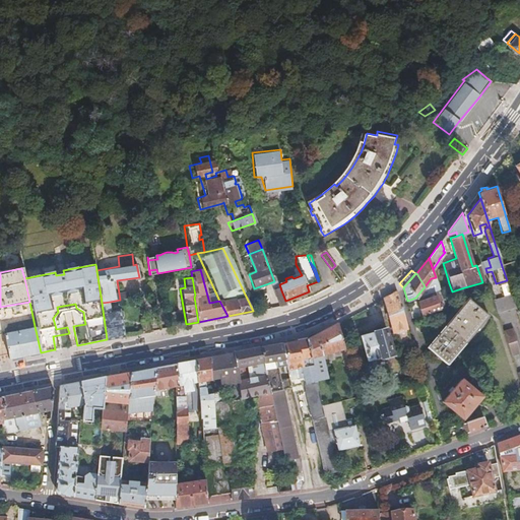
[(452,291),(448,293),(451,300),(463,295),(461,288),(452,291)]
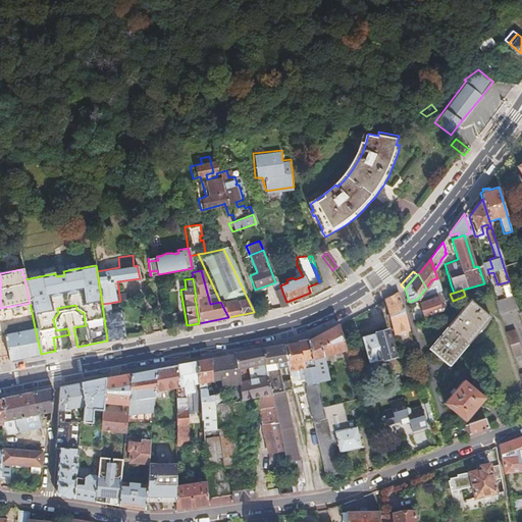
[(288,306),(286,302),(282,292),(275,294),(281,308),(288,306)]
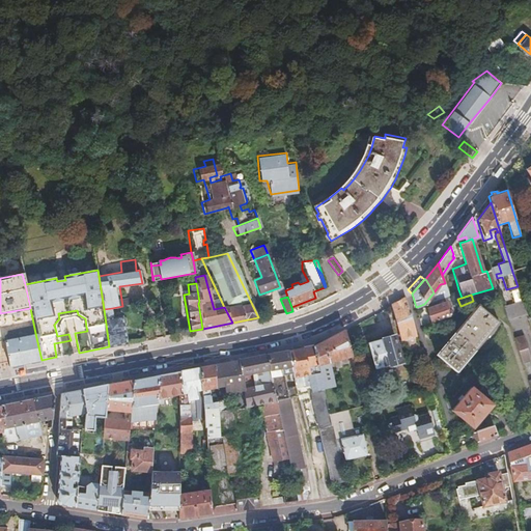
[(406,297),(391,305),(395,317),(394,319),(391,320),(393,325),(397,327),(404,352),(420,347),(414,327),(409,310),(406,297)]
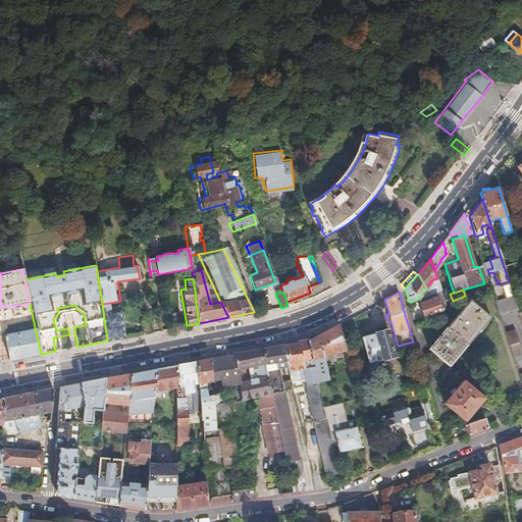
[(436,297),(435,293),(418,299),(419,303),(436,297)]
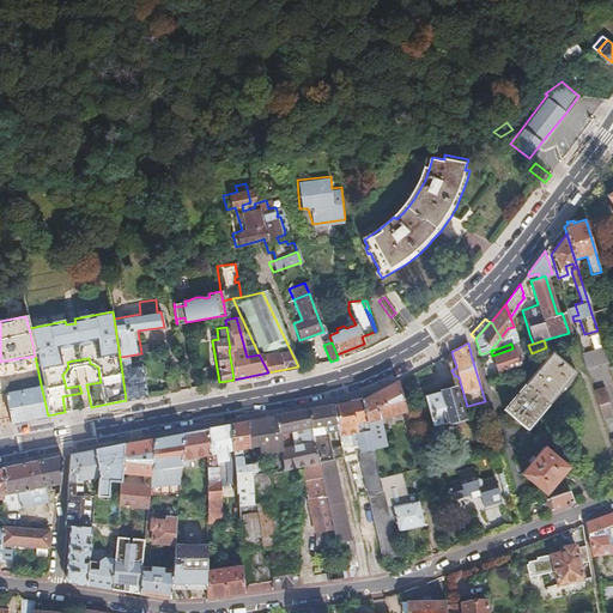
[(580,353),(586,369),(607,362),(602,346),(580,353)]
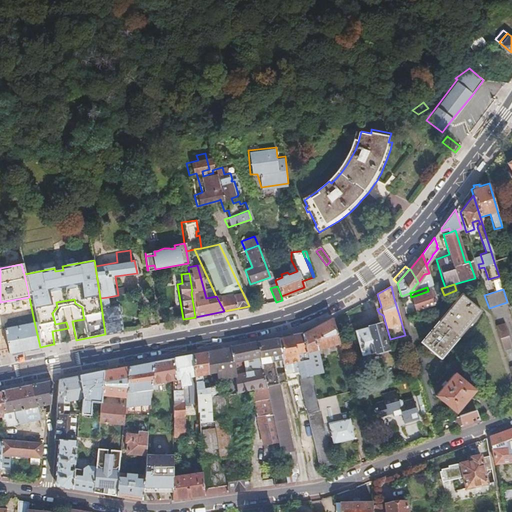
[(421,306),(432,302),(428,291),(411,297),(416,308),(421,306)]
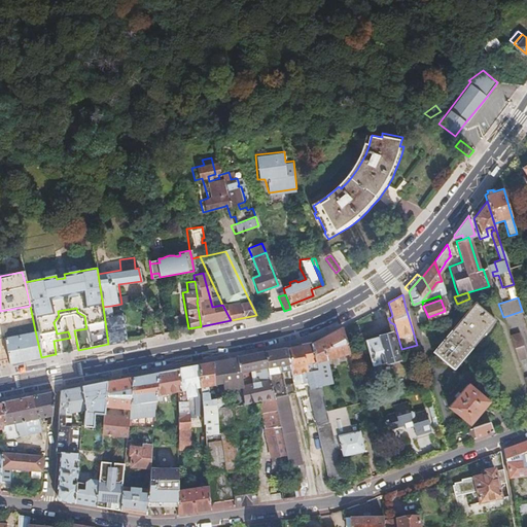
[(452,329),(471,345),(493,319),(473,303),(452,329)]
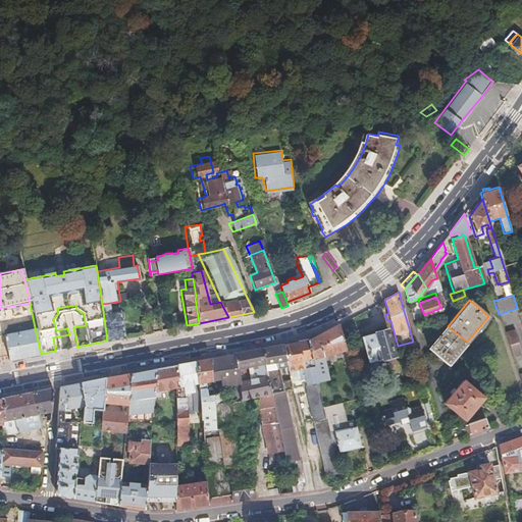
[(110,303),(102,304),(107,341),(125,337),(122,321),(125,320),(126,316),(125,313),(122,310),(112,312),(110,303)]
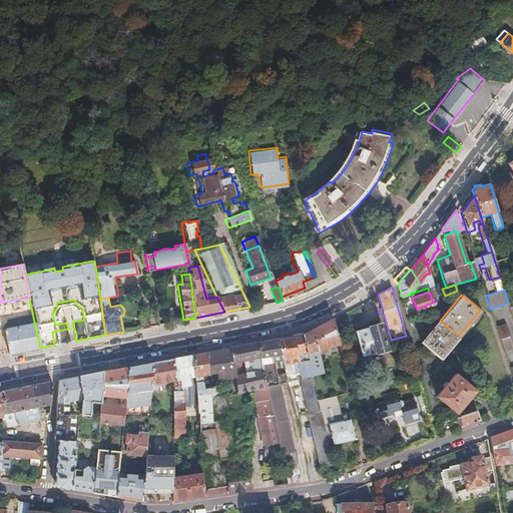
[(52,314),(54,321),(57,321),(55,314),(60,308),(73,305),(79,309),(80,316),(83,316),(82,308),(75,304),(74,300),(56,303),(57,308),(52,314)]
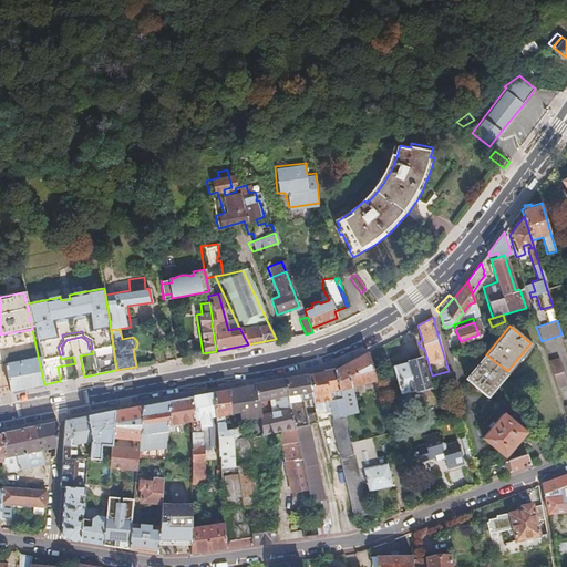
[(155,363),(164,361),(158,348),(152,349),(155,363)]
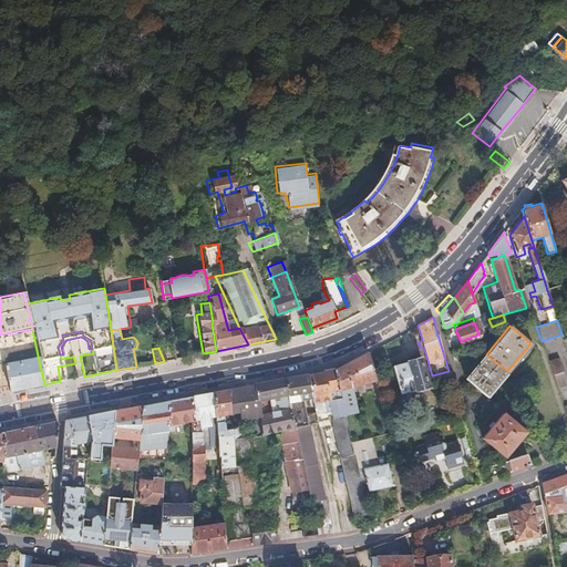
[(336,369),(334,369),(346,416),(358,413),(352,391),(374,380),(367,352),(336,369)]
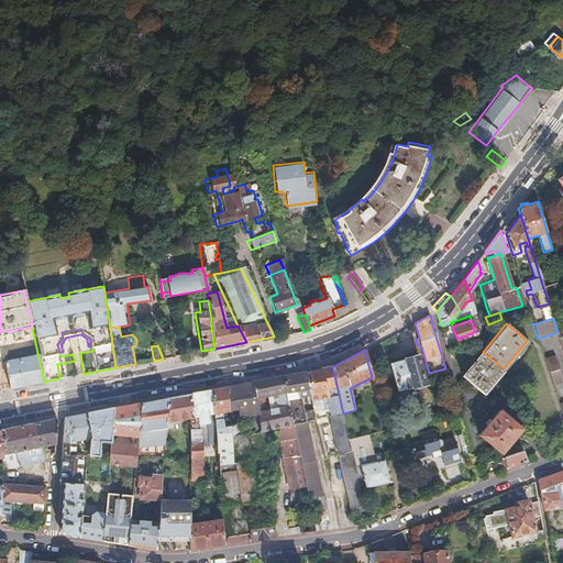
[(484,394),(504,368),(483,352),(463,376),(484,394)]
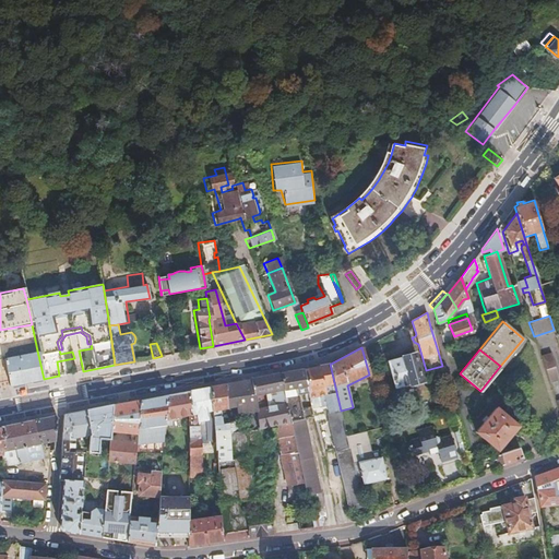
[(44,379),(37,351),(6,357),(11,385),(44,379)]
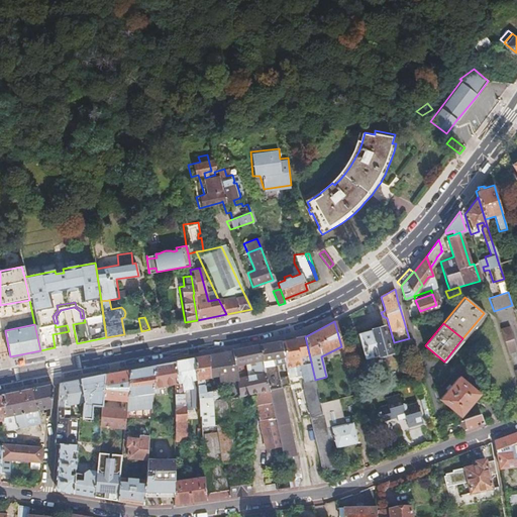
[(499,328),(509,356),(516,353),(516,351),(508,325),(499,328)]
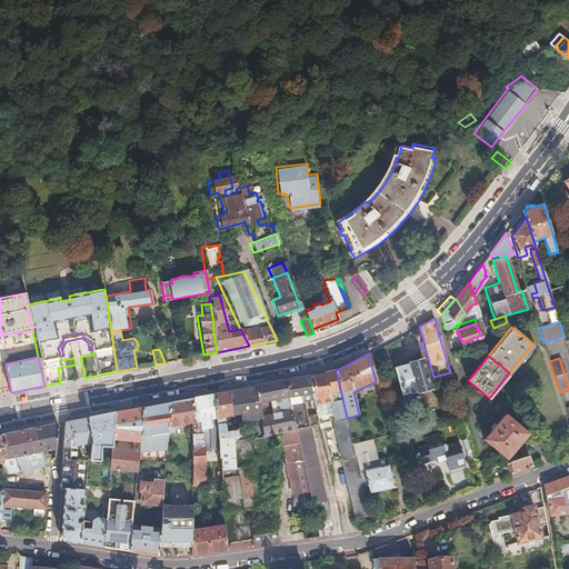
[(409,366),(393,370),(401,395),(417,390),(417,391),(429,388),(421,360),(408,363),(409,366)]
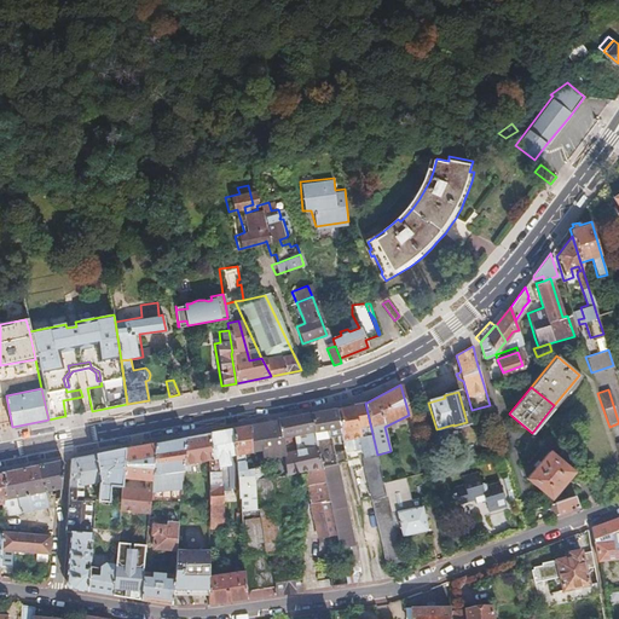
[(63,400),(65,416),(85,412),(82,397),(63,400)]
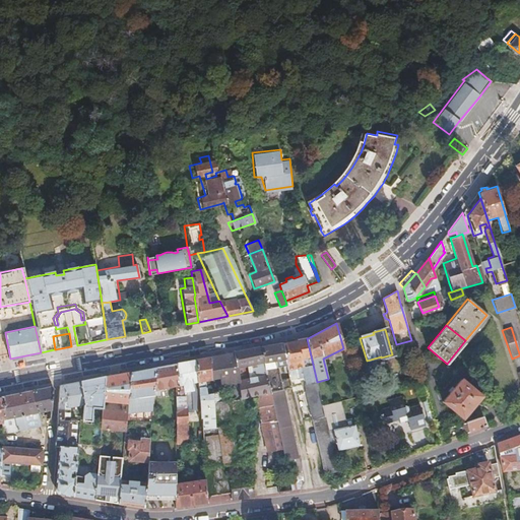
[(307,338),(283,342),(286,359),(288,370),(302,367),(304,374),(314,419),(325,417),(322,406),(317,382),(307,338)]
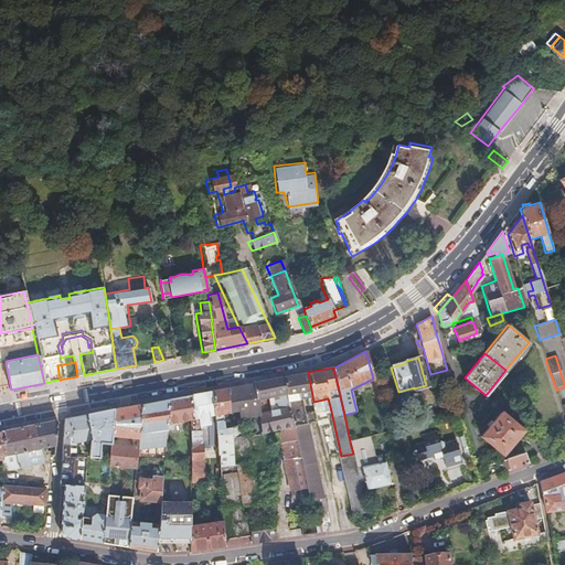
[(308,372),(283,376),(292,425),(306,423),(308,423),(306,411),(301,392),(311,390),(308,372)]
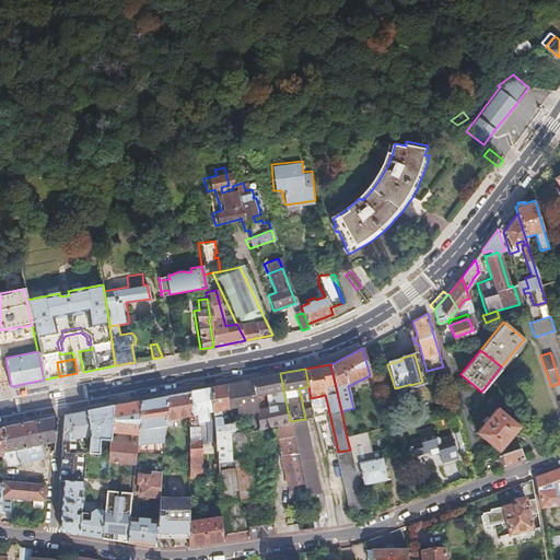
[(280,373),(251,378),(258,428),(269,426),(290,421),(280,373)]
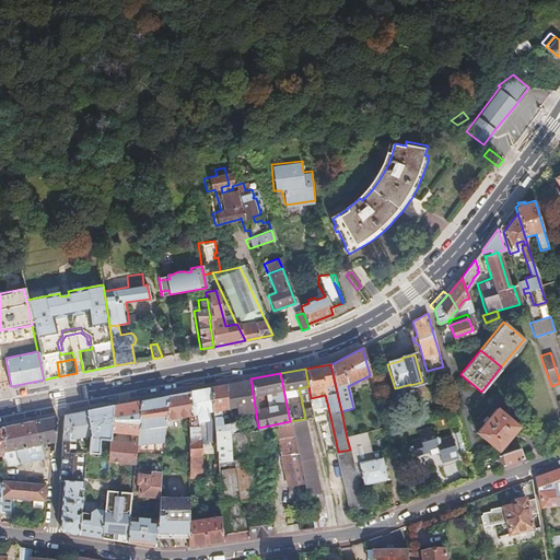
[(236,382),(224,384),(226,411),(235,409),(237,421),(240,432),(242,432),(243,432),(246,432),(251,463),(263,461),(258,428),(251,378),(236,382)]
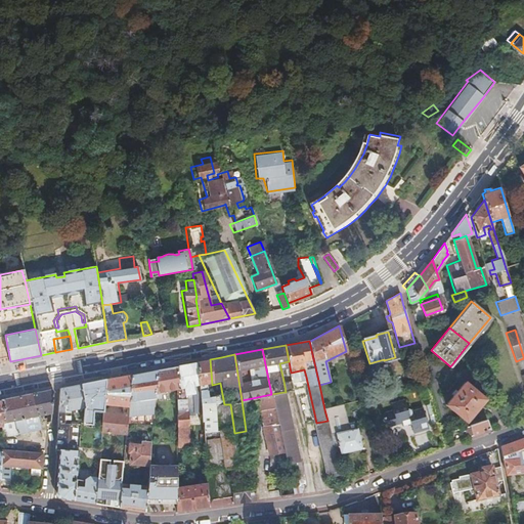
[(210,359),(197,362),(199,393),(200,397),(203,434),(205,453),(207,483),(209,500),(232,497),(231,483),(229,467),(235,466),(234,459),(231,433),(230,431),(227,404),(226,404),(224,404),(222,394),(220,383),(212,385),(210,359)]
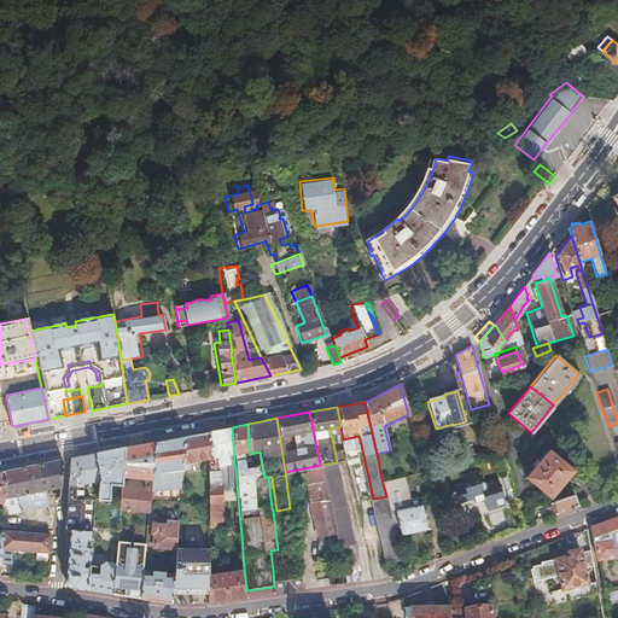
[(232,427),(209,431),(209,459),(209,502),(220,502),(222,502),(222,485),(220,485),(220,479),(229,478),(228,470),(228,465),(234,464),(232,427)]
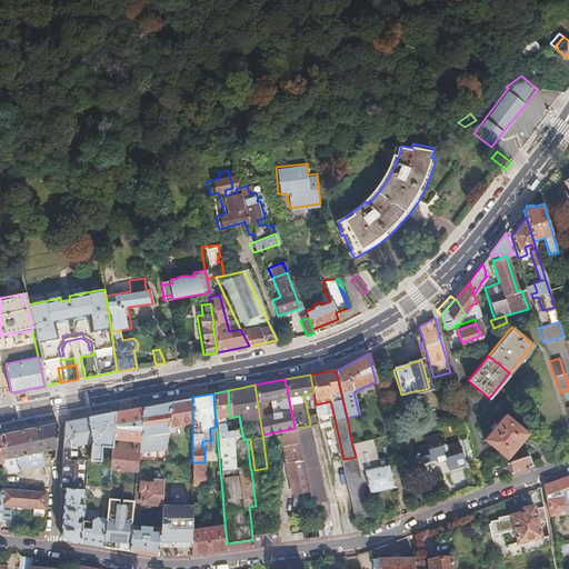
[(192,397),(169,401),(167,432),(172,432),(172,426),(192,422),(192,397)]
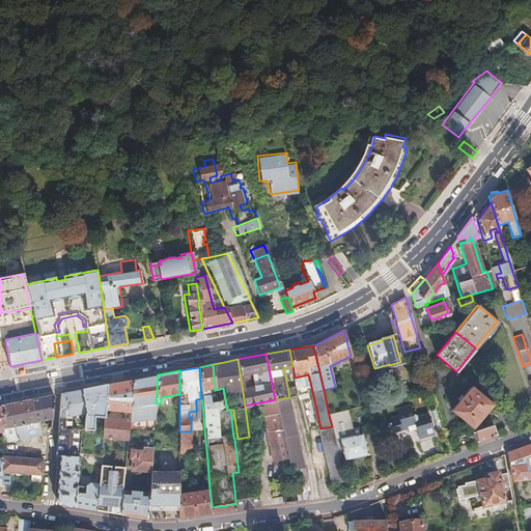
[(158,374),(133,379),(130,416),(130,422),(155,419),(156,403),(158,374)]
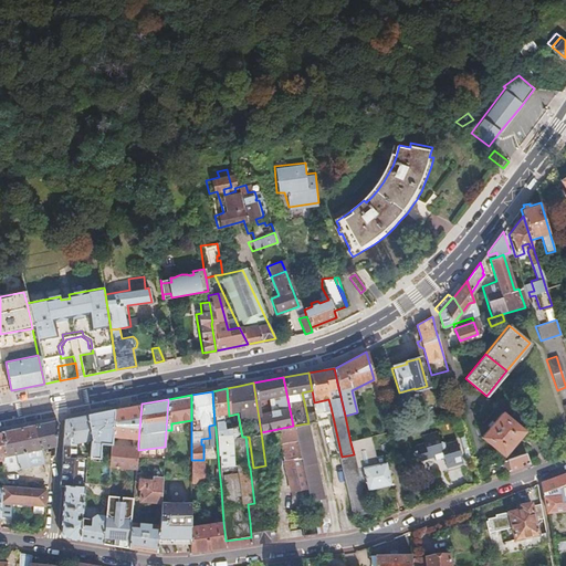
[(314,402),(315,410),(331,407),(328,399),(314,402)]
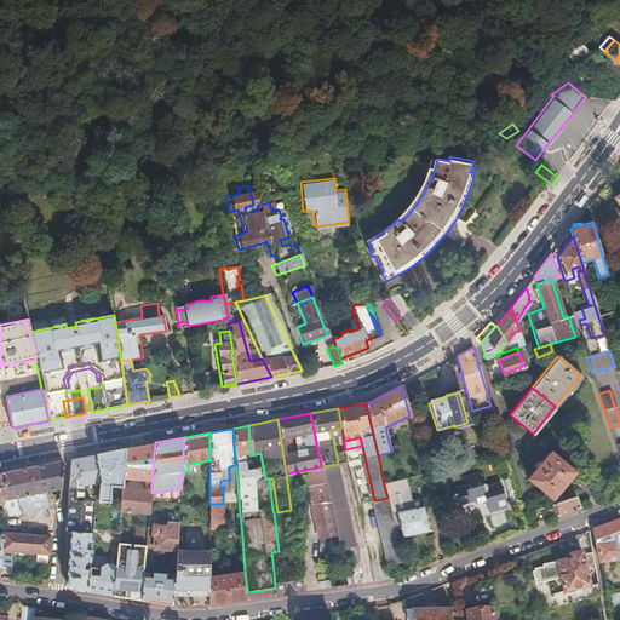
[(155,442),(125,448),(121,483),(144,486),(151,486),(155,442)]
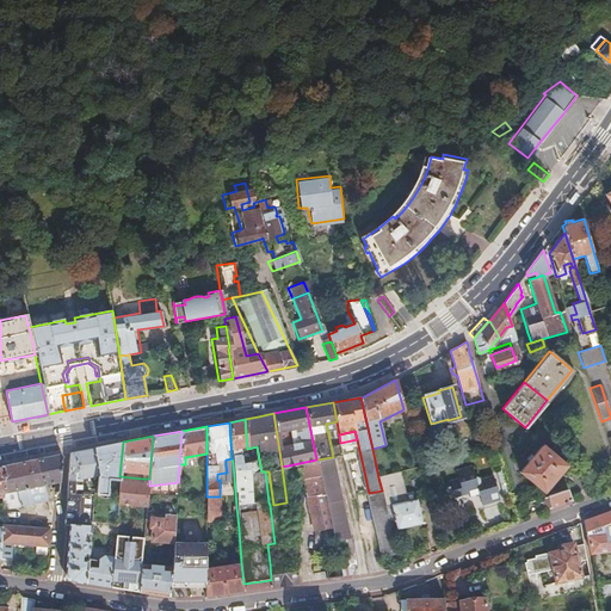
[(123,442),(93,448),(98,475),(96,479),(94,498),(105,498),(105,482),(119,483),(119,476),(123,442)]
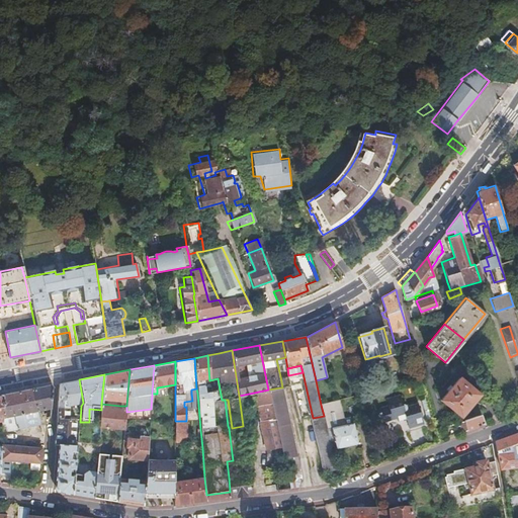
[(282,387),(291,385),(288,375),(280,376),(282,387)]
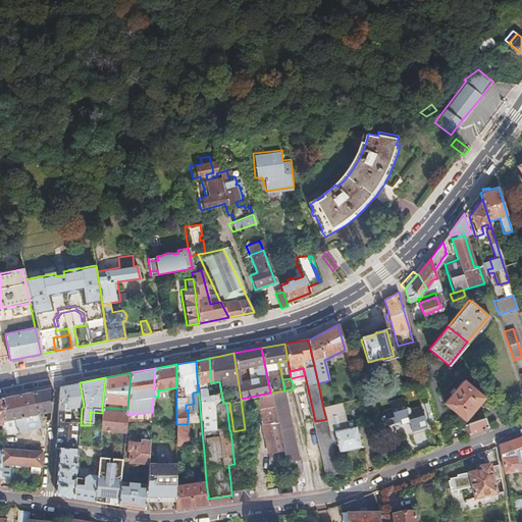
[(462,380),(444,402),(464,419),(482,397),(462,380)]
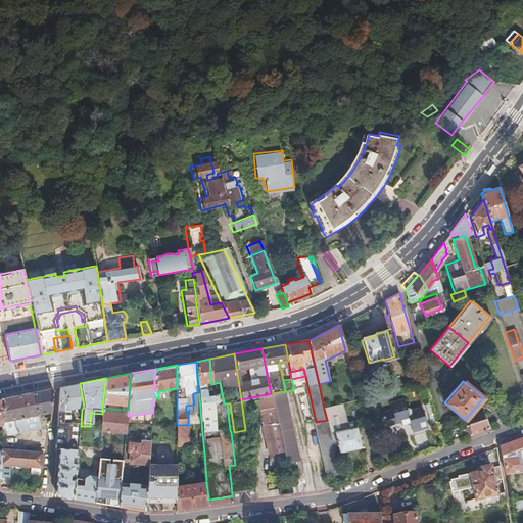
[(60,449),(74,450),(74,446),(75,430),(66,429),(66,427),(70,427),(70,424),(66,424),(67,410),(84,407),(80,383),(59,387),(56,447),(60,449)]
